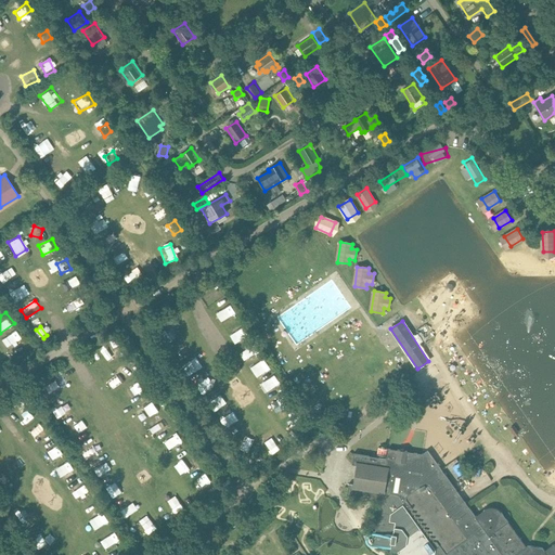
[(236,332),(241,343),(252,338),(247,328),(236,332)]
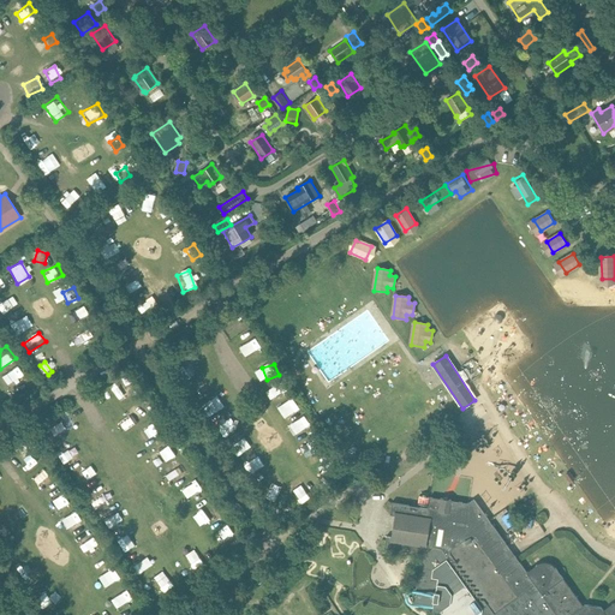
[(9,380),(16,389),(29,380),(22,370),(9,380)]
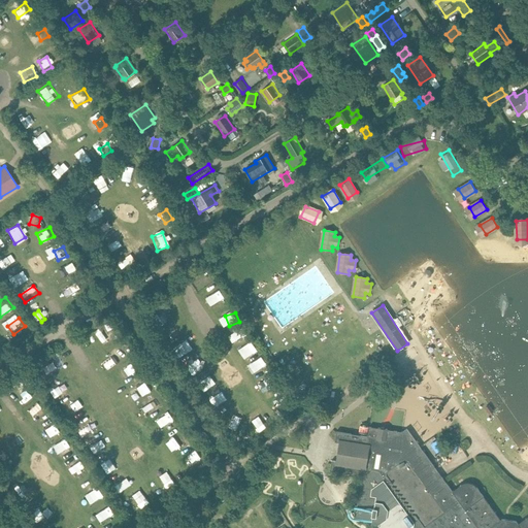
[(116,326),(101,332),(105,343),(121,337),(116,326)]
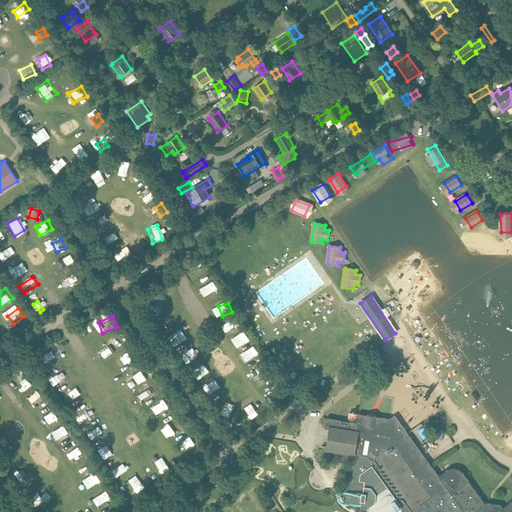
[(114,337),(119,346),(128,340),(122,332),(114,337)]
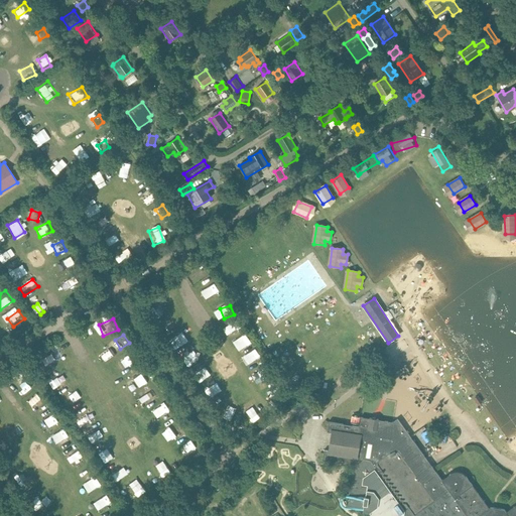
[(126,369),(138,361),(131,351),(119,360),(126,369)]
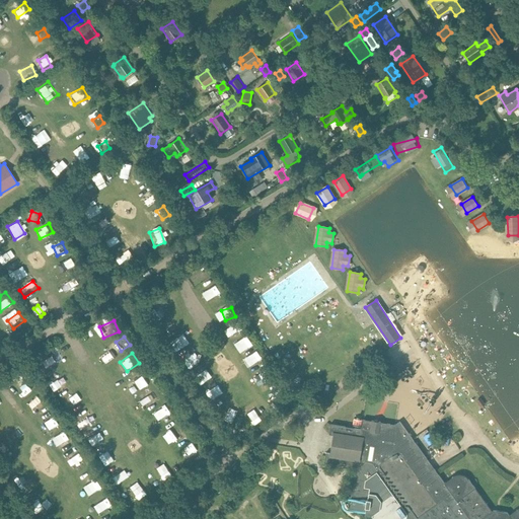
[(262,357),(249,361),(252,371),(265,367),(262,357)]
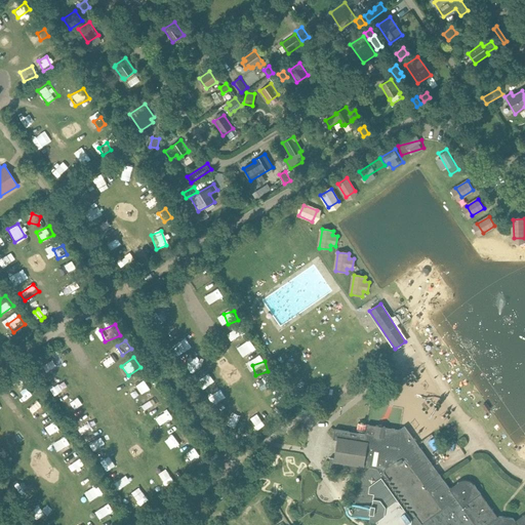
[(143,388),(144,389),(152,382),(145,374),(131,385),(137,392),(143,388)]
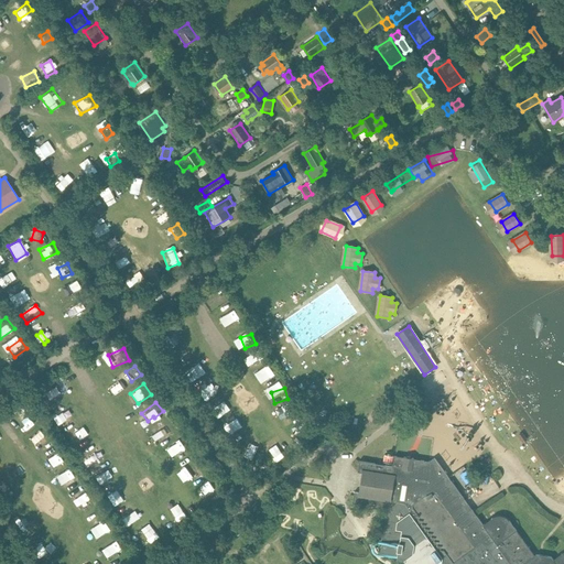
[(31,408),(23,414),(31,423),(39,416),(31,408)]
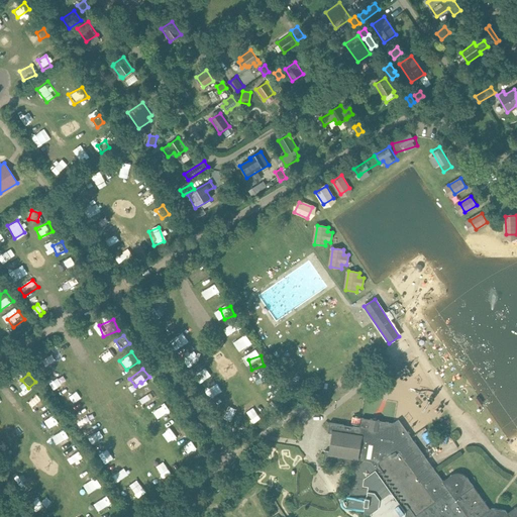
[(64,388),(61,379),(52,382),(55,391),(64,388)]
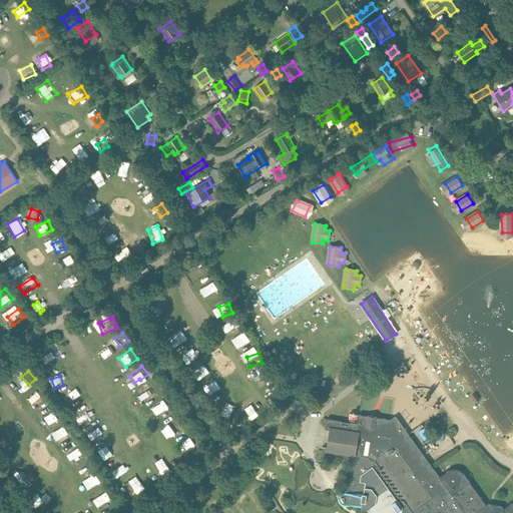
[(144,398),(158,392),(154,383),(140,389),(144,398)]
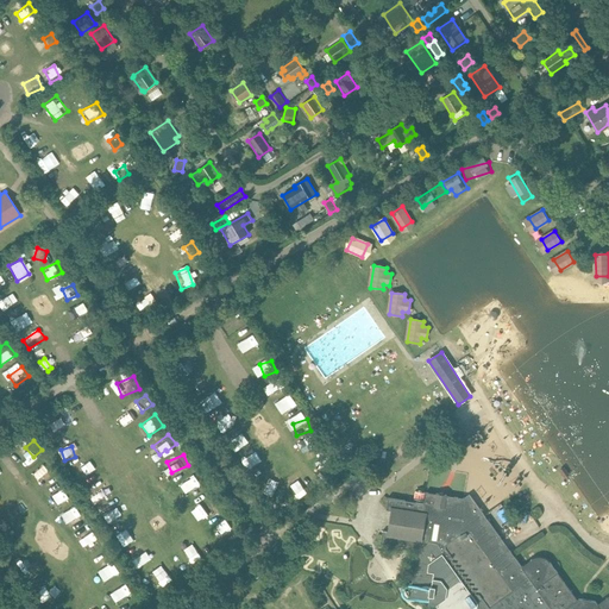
[(39,483),(54,473),(48,463),(32,473),(39,483)]
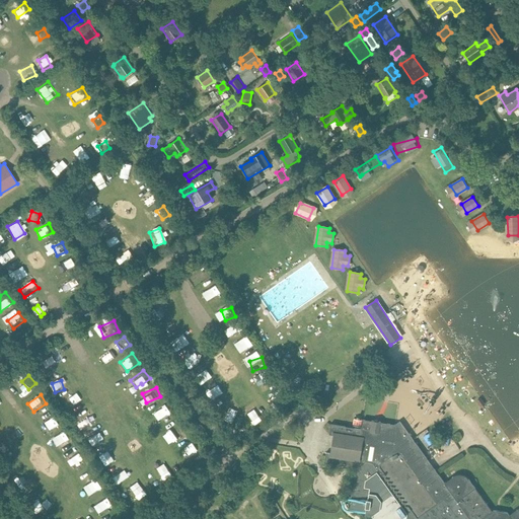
[(72,402),(70,399),(64,404),(71,416),(84,405),(79,397),(72,402)]
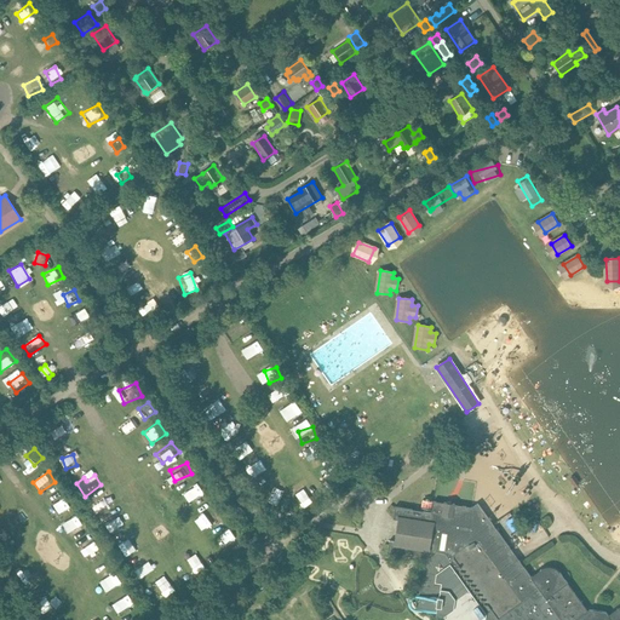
[(579,484),(574,476),(569,478),(575,487),(579,484)]
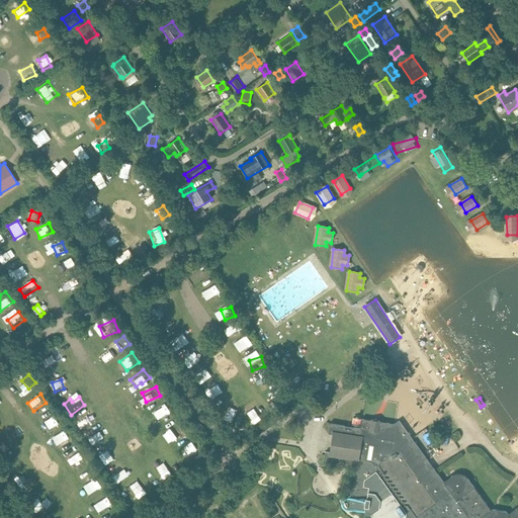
[(166,416),(167,417),(174,413),(168,403),(154,410),(159,420),(166,416)]
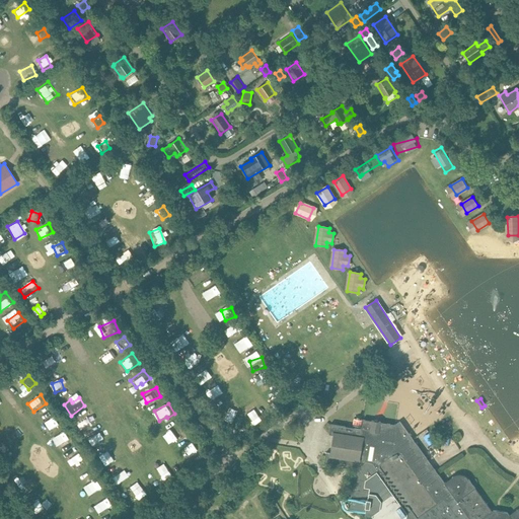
[(56,416),(43,424),(48,432),(61,424),(56,416)]
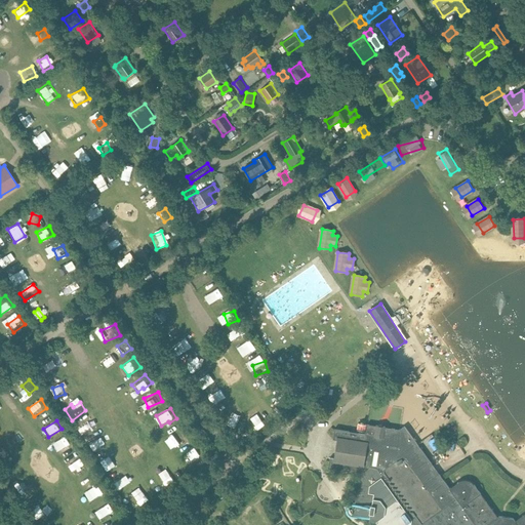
[(87,423),(78,427),(80,435),(90,432),(87,423)]
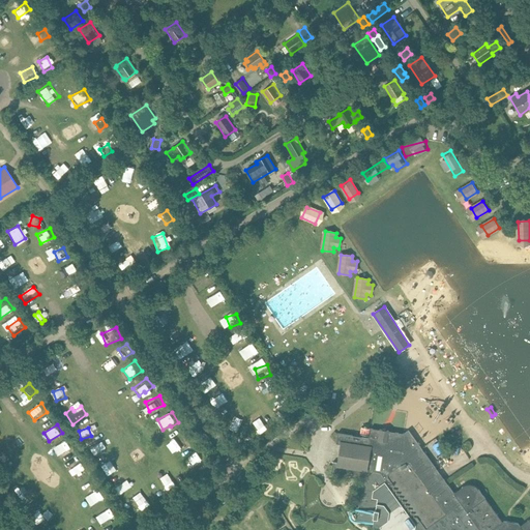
[(465,484),(455,491),(409,430),(404,434),(389,432),(389,431),(380,430),(371,429),(369,438),(337,433),(335,443),(341,444),(337,463),(333,463),(331,472),(363,477),(357,520),(374,523),(373,526),(381,528),(382,529),(529,529),(529,518),(520,526),(518,524),(504,521),(504,522),(480,488),(477,486),(474,483),(471,483),(468,483),(465,484)]
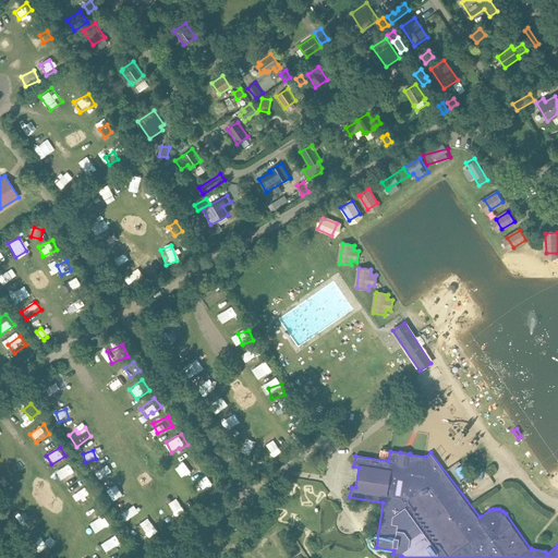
[(189,472),(202,464),(196,456),(183,464),(189,472)]
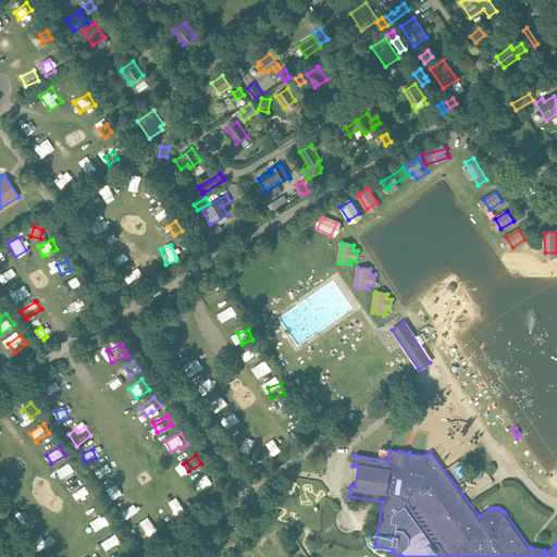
[(111,461),(96,468),(99,479),(115,472),(111,461)]
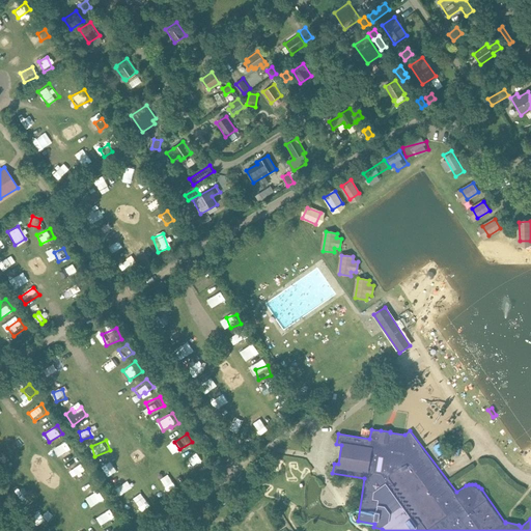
[(68,443),(55,451),(61,462),(75,452),(68,443)]
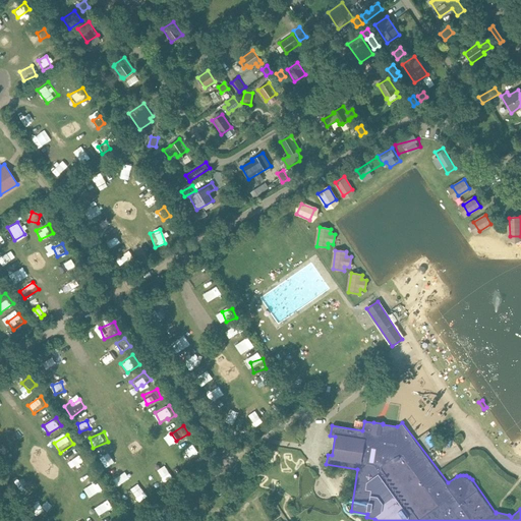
[(100,453),(106,462),(118,453),(112,445),(100,453)]
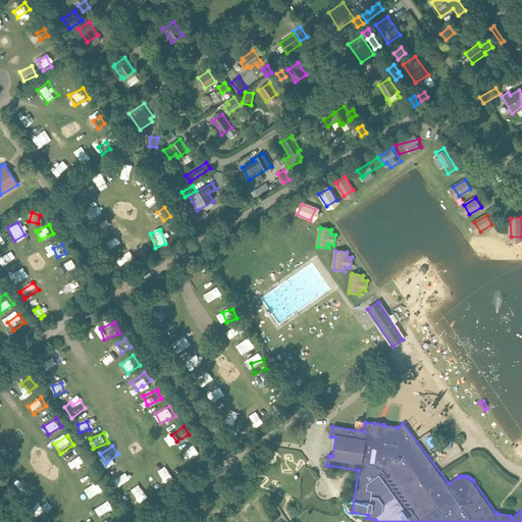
[(75,450),(67,456),(73,465),(82,459),(75,450)]
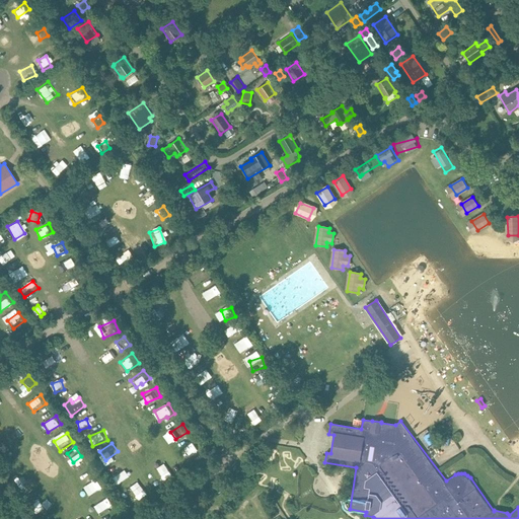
[(200,458),(201,450),(192,449),(191,457),(200,458)]
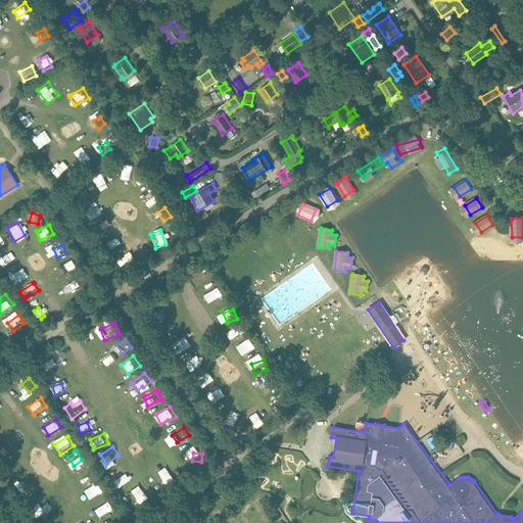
[(163,483),(175,478),(171,467),(158,472),(163,483)]
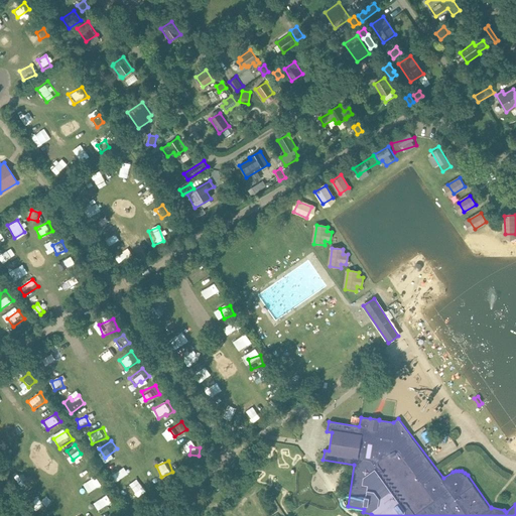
[(122,467),(114,472),(121,481),(128,476),(122,467)]
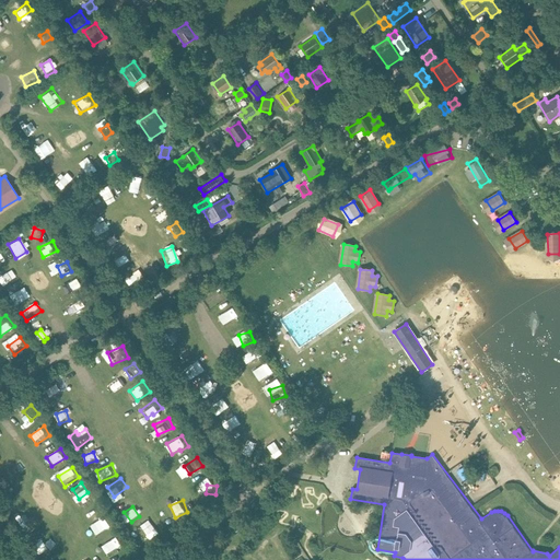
[(93,517),(100,525),(107,518),(101,510),(93,517)]
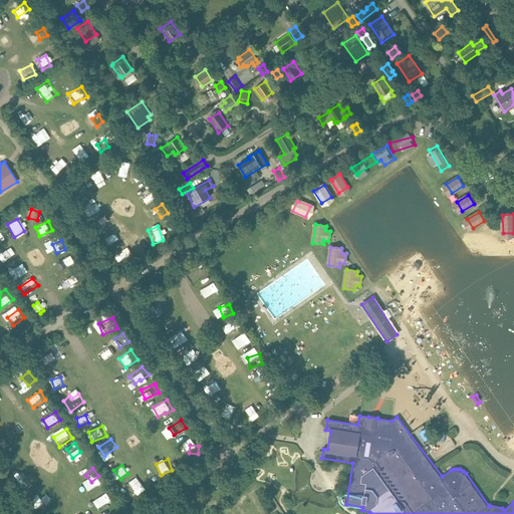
[(132,476),(127,490),(137,493),(142,479),(132,476)]
